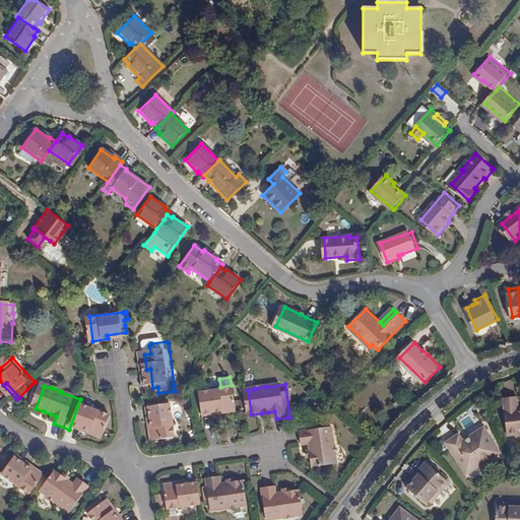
[(208,419),(221,417),(221,414),(242,411),(239,391),(205,396),(208,419)]
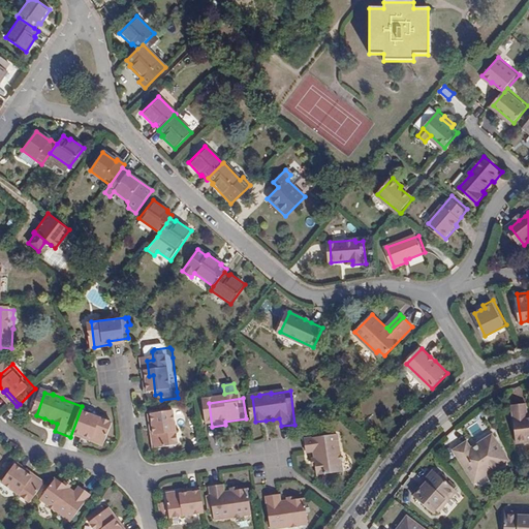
[(515,403),(519,439),(528,437),(528,402),(528,401),(515,403)]
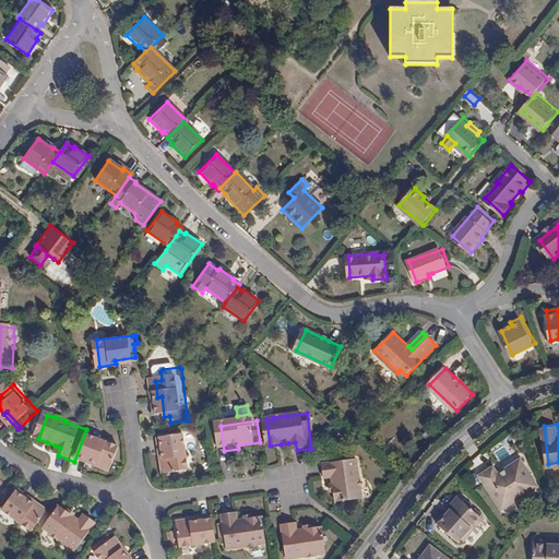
[(91,435),(83,456),(102,464),(100,466),(116,472),(126,447),(91,435)]
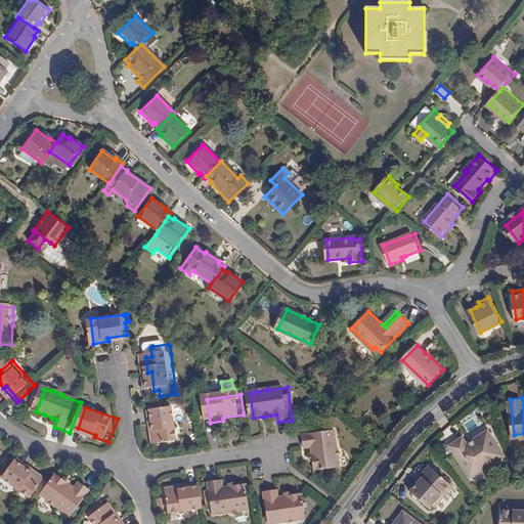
[(159,431),(156,432),(158,447),(183,443),(178,409),(157,412),(159,431)]
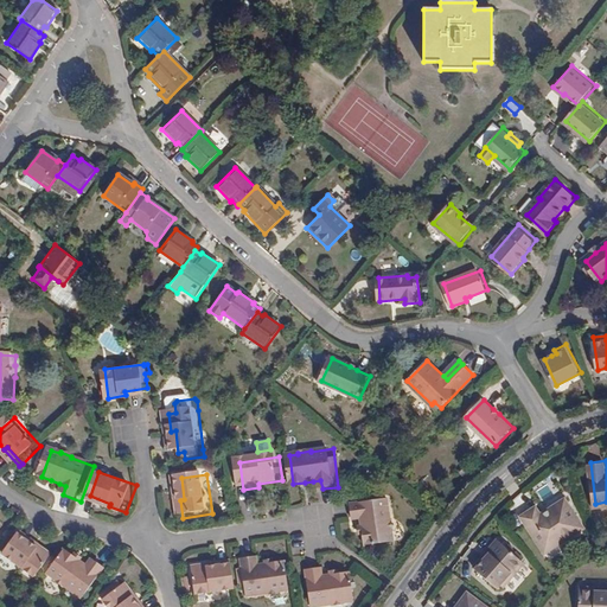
[(89,499),(109,506),(110,504),(90,496),(89,499)]
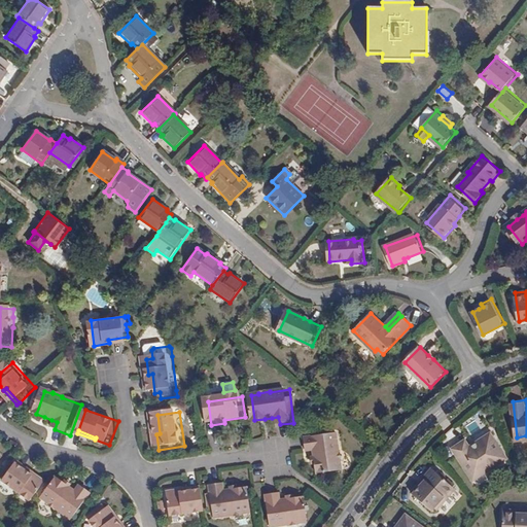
[(319,456),(320,463),(321,472),(347,469),(346,462),(347,461),(345,451),(344,451),(341,431),(308,435),(310,451),(318,450),(319,456)]
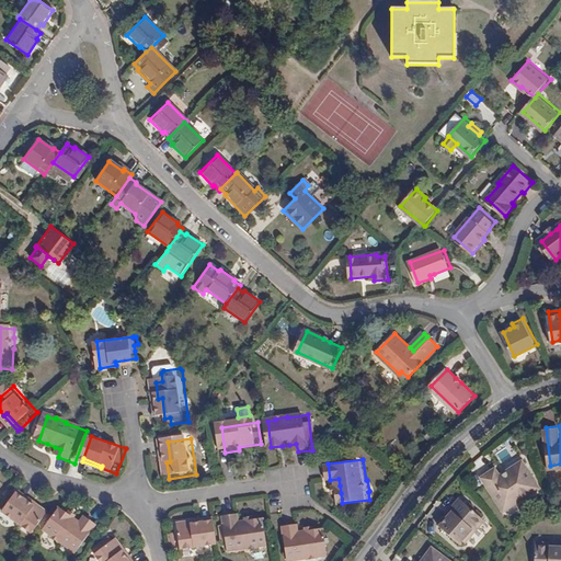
[(507,474),(505,471),(503,473),(499,467),(485,476),(503,501),(506,499),(511,505),(541,484),(524,459),(511,468),(513,471),(507,474)]
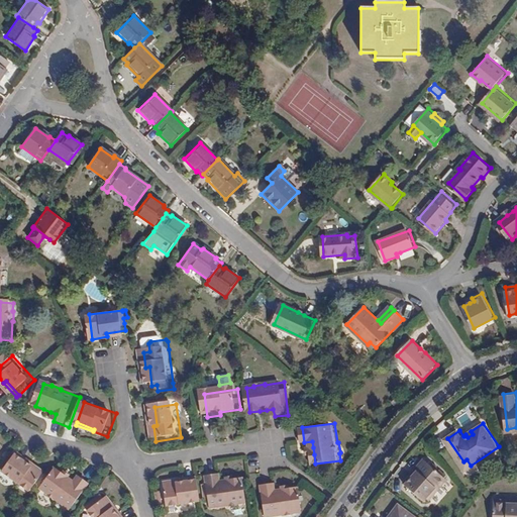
[(20,455),(18,458),(34,471),(37,469),(20,455)]
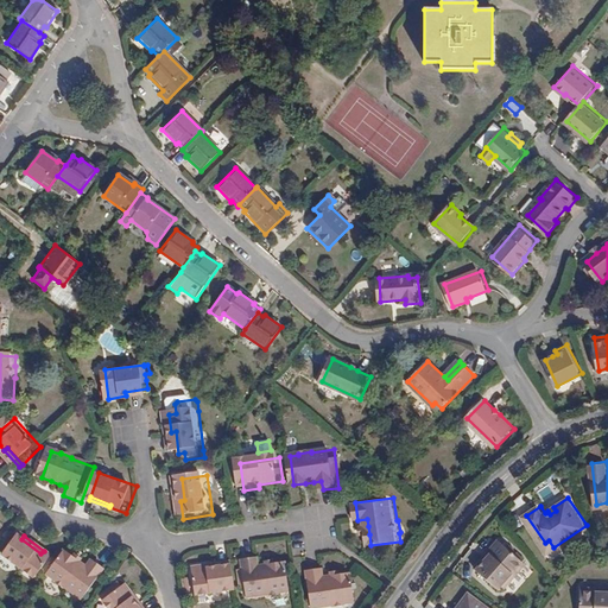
[(40,553),(21,539),(7,558),(39,582),(56,559),(44,551),(40,553)]
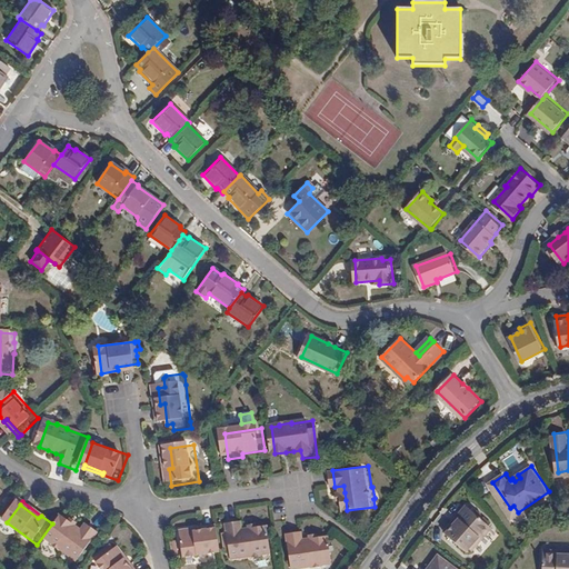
[(462,519),(448,532),(467,550),(469,547),(471,549),(482,537),(480,536),(490,526),(469,506),(459,516),(462,519)]
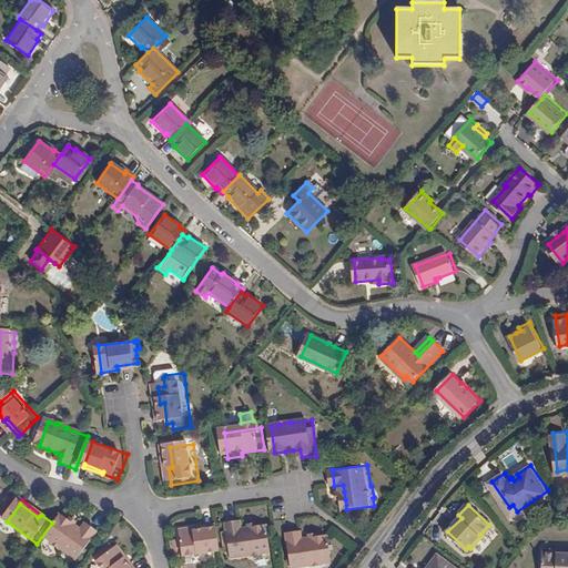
[(445,529),(447,531),(462,518),(458,515),(445,529)]
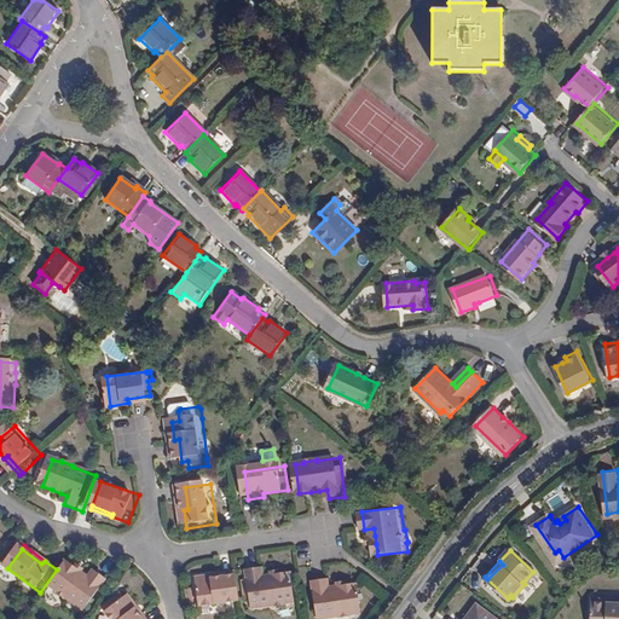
[(91,591),(85,586),(79,582),(84,574),(69,565),(47,596),(65,608),(64,609),(75,618),(76,617),(80,618),(85,618),(100,597),(91,591)]
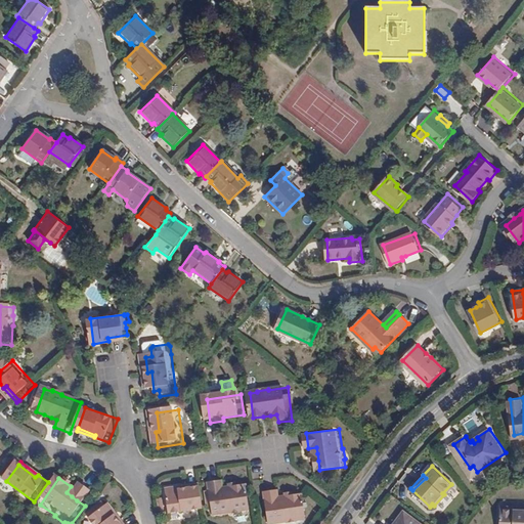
[(442,493),(444,494),(452,485),(451,484),(442,493)]
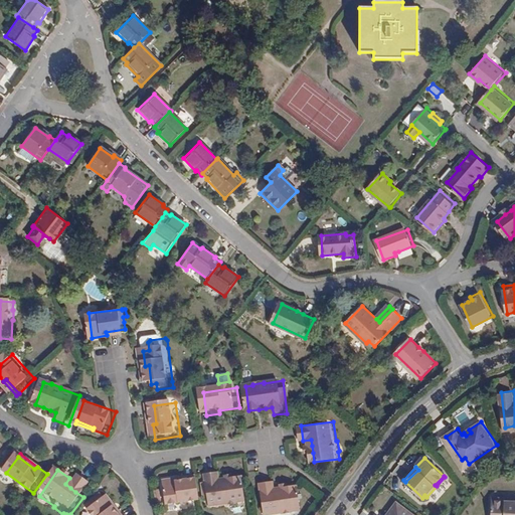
[(236,483),(229,484),(223,485),(222,477),(207,479),(212,511),(230,508),(231,509),(242,507),(241,506),(249,505),(246,481),(236,483)]
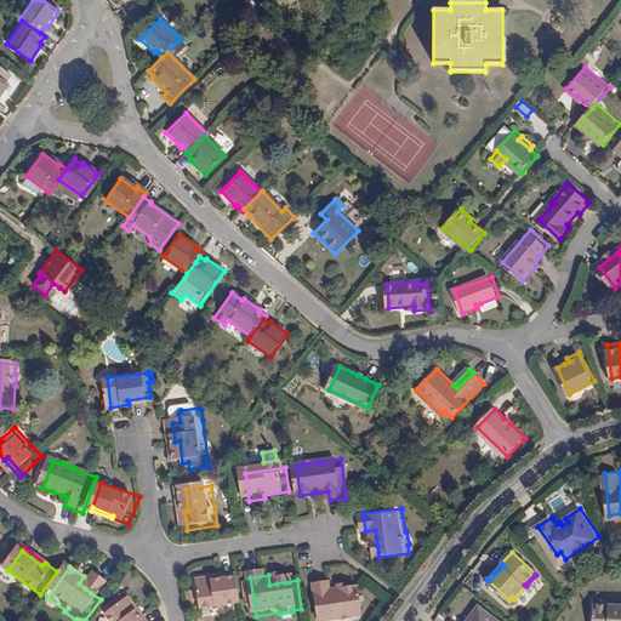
[(364,587),(352,588),(345,590),(337,590),(336,581),(318,584),(323,620),(329,620),(347,619),(347,620),(360,619),(359,617),(369,616),(364,587)]
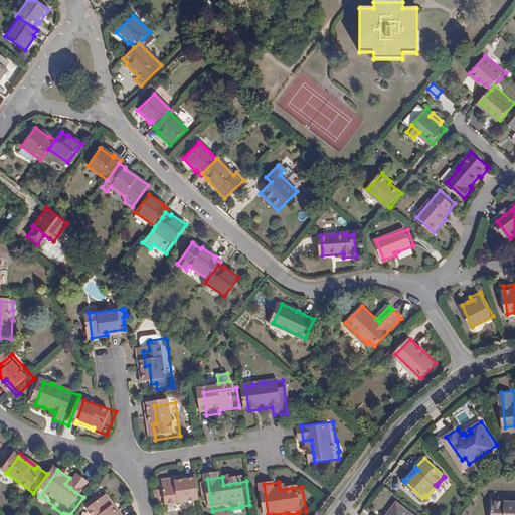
[(180,487),(179,484),(167,486),(170,509),(203,503),(200,484),(180,487)]
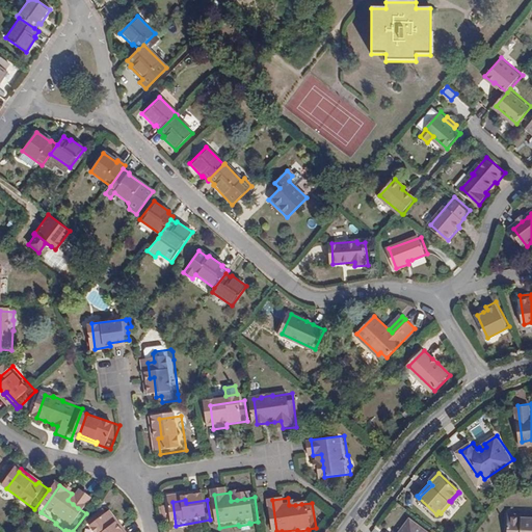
[(531,531),(531,515),(529,515),(529,512),(513,512),(513,515),(509,515),(508,531),(531,531)]
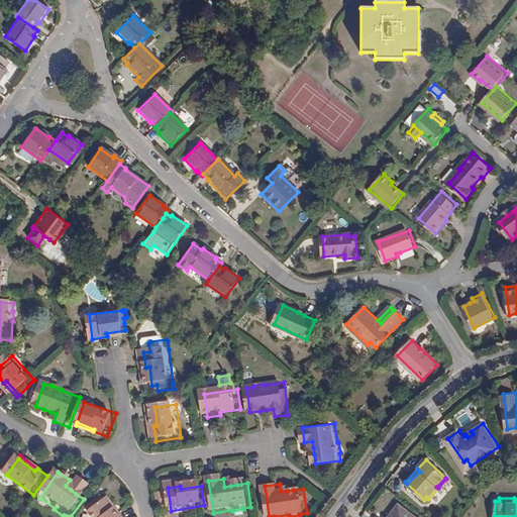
[(104,499),(98,504),(101,507),(107,503),(104,499)]
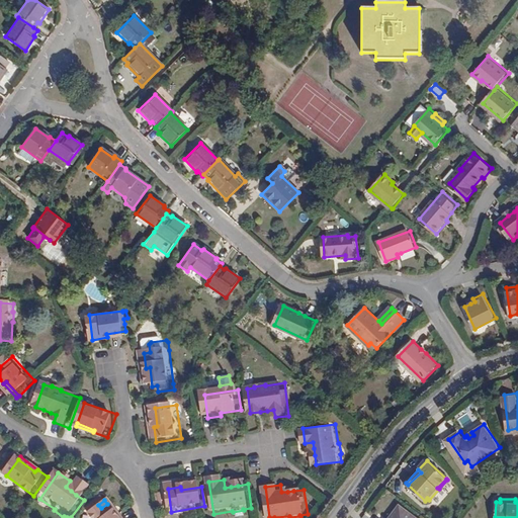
[(93,517),(119,517),(115,513),(118,511),(110,501),(107,504),(101,508),(98,505),(90,511),(93,514),(92,516),(93,517)]
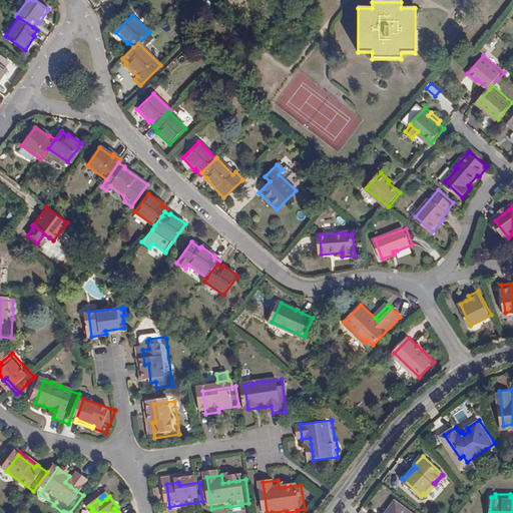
[(414,512),(397,500),(387,512),(414,512)]
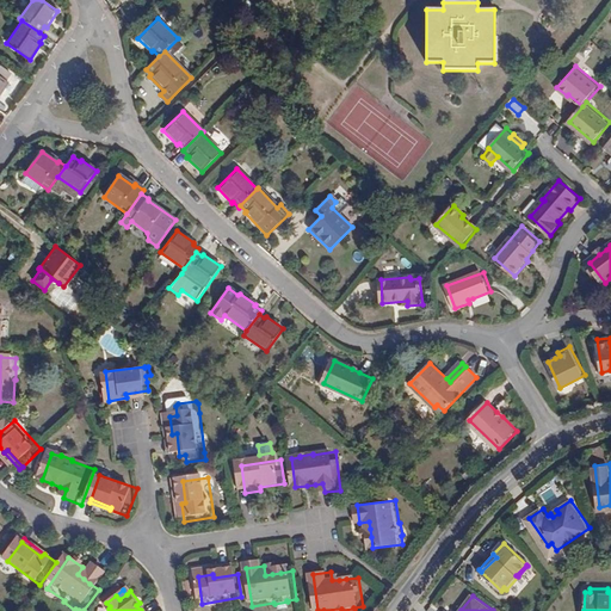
All buildings are outlined.
